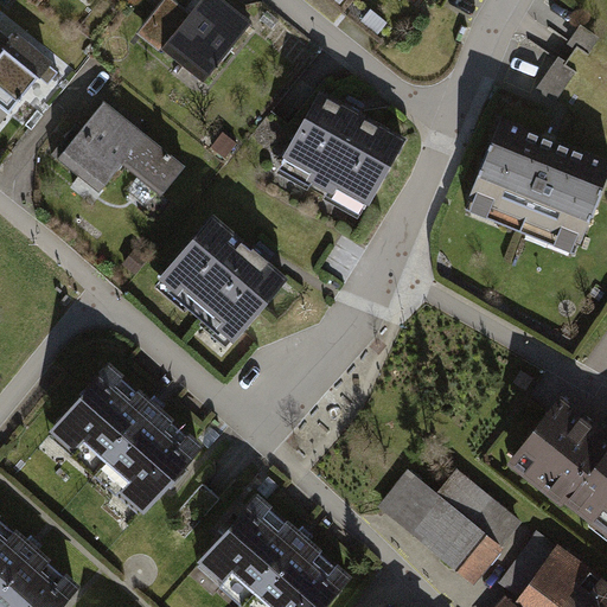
[(250,24),(219,0),(204,0),(165,50),(205,81),(250,24)]
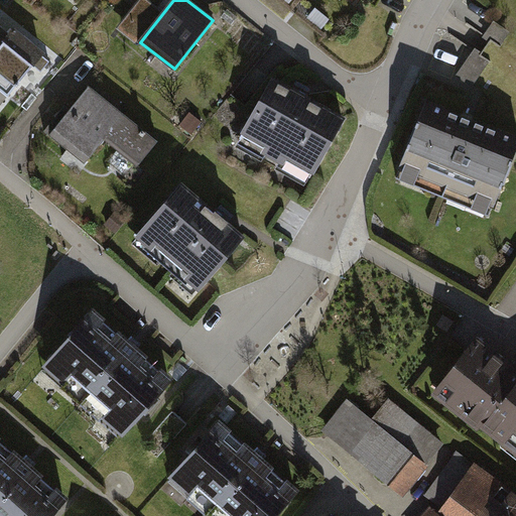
[(9,30),(0,23),(0,87),(9,95),(44,51),(13,23),(9,30)]
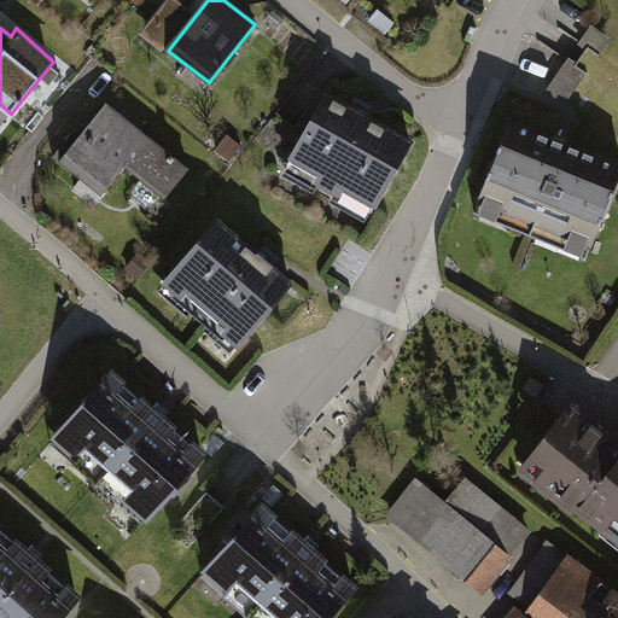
[(414,144),(327,95),(287,167),(375,215),(414,144)]
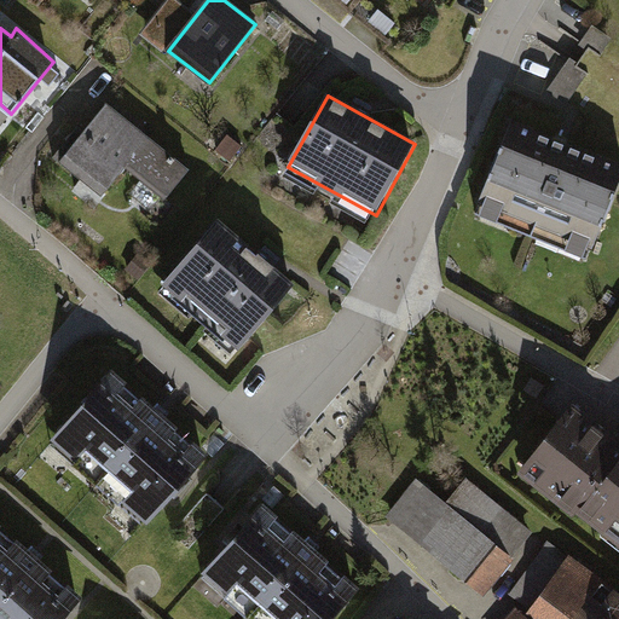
[(184,169),(104,103),(59,157),(100,192),(122,166),(160,197),(184,169)]
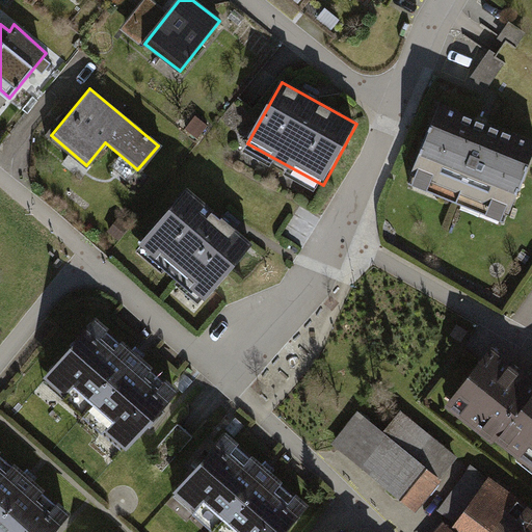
[(531,143),(531,142),(436,104),(406,179),(501,218),(531,143)]
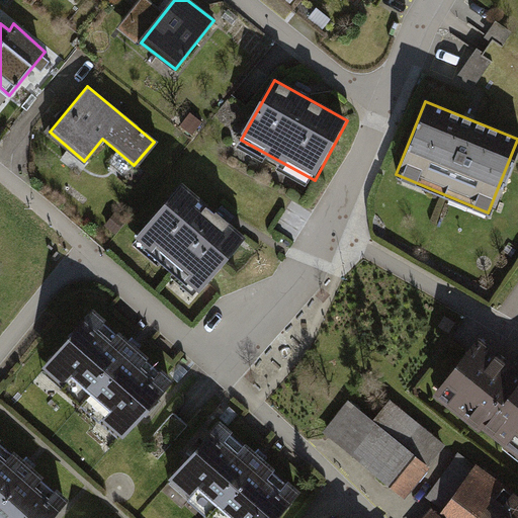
[(191,113),(180,127),(192,137),(203,122),(191,113)]
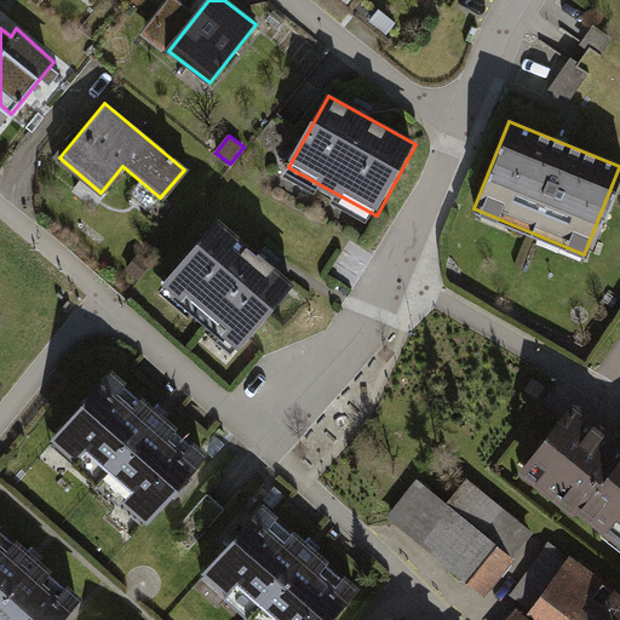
[(292,280),(213,212),(156,279),(235,345),(292,280)]
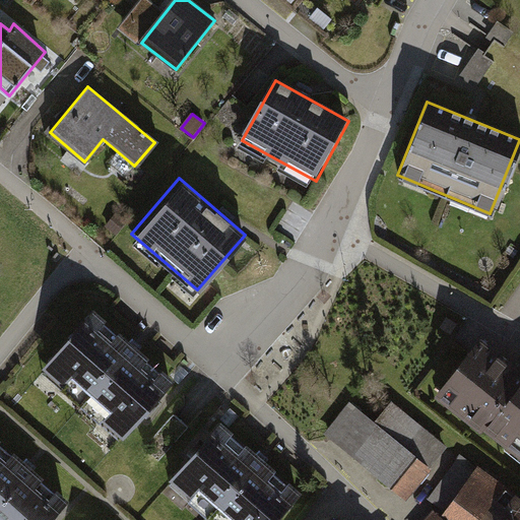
[(129,221),(117,211),(104,228),(116,237),(129,221)]
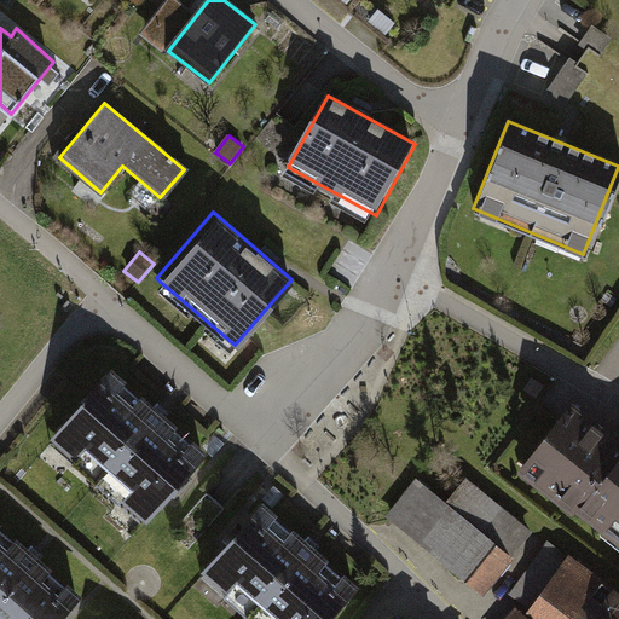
[(208,455),(113,369),(48,440),(143,526),(208,455)]
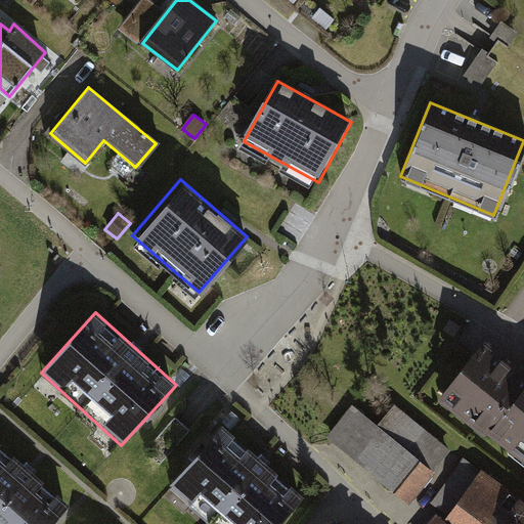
[(523,365),(523,366),(485,339),(437,400),(485,435),(488,431),(523,460),(523,365)]
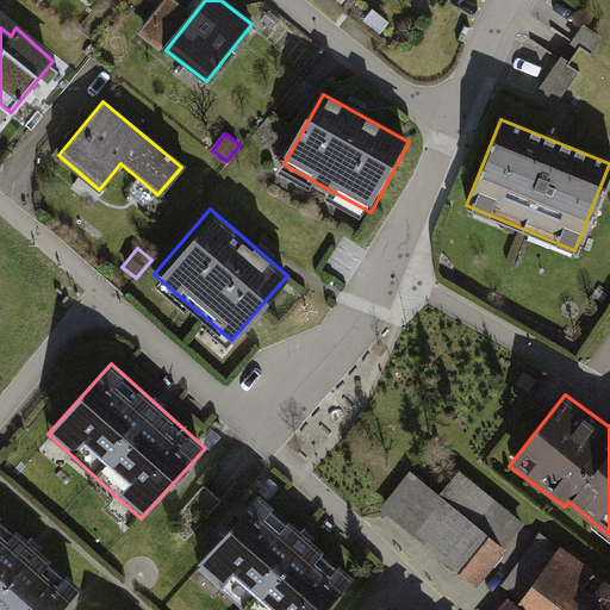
[(527,523),(459,471),(441,495),(411,471),(380,510),(477,586),(527,523)]
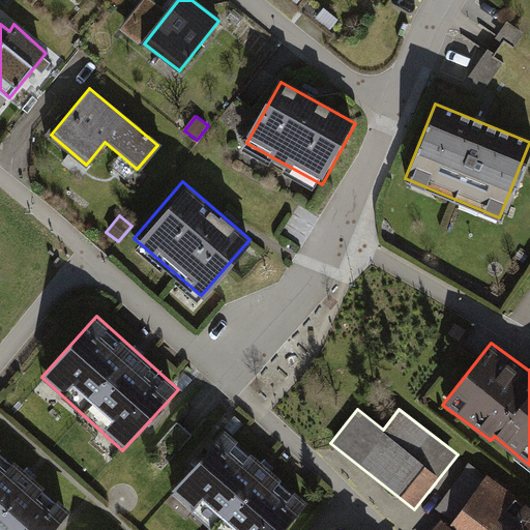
[(275,529),(302,499),(224,431),(172,491),(216,529),(275,529)]
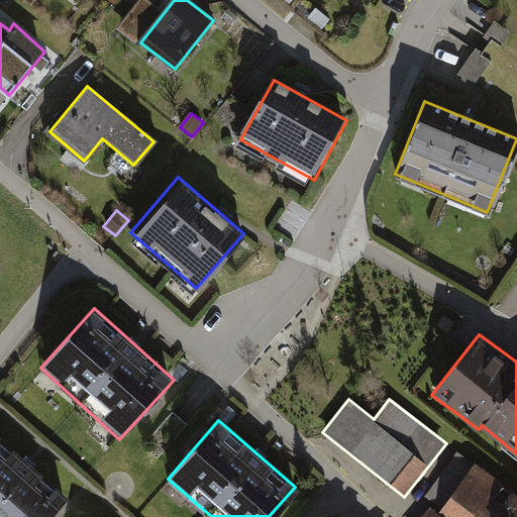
[(44,516),(64,496),(0,438),(0,516),(44,516)]
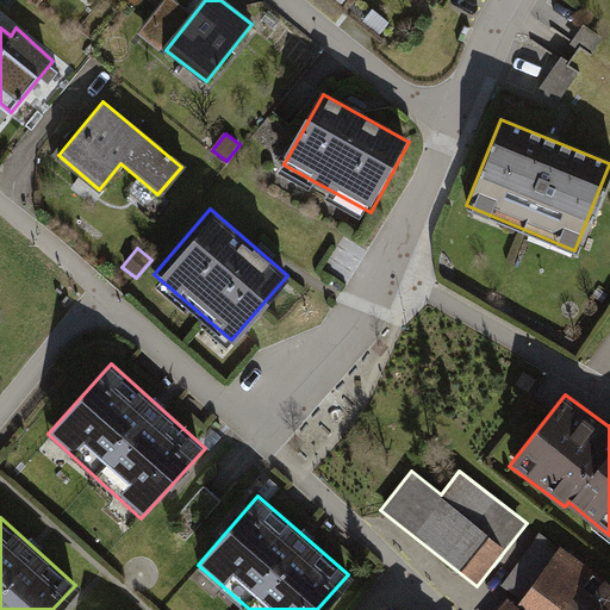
[(609,609),(609,582),(564,546),(518,604),(509,597),(497,609),(609,609)]
